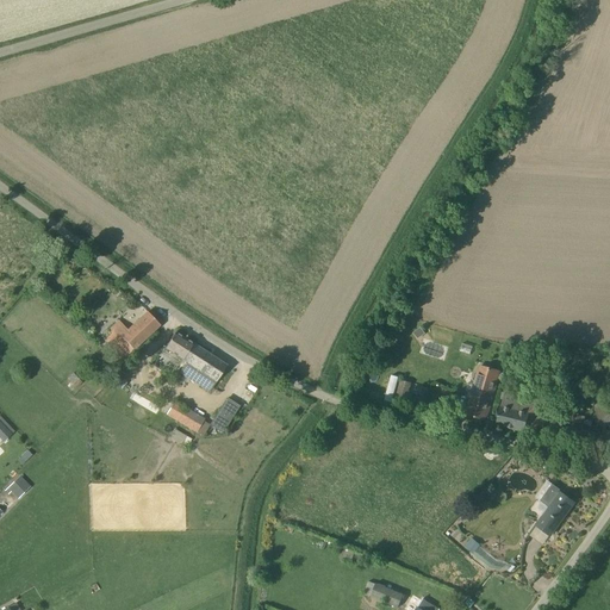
[(123,360),(134,350),(160,325),(148,312),(128,330),(119,321),(109,331),(111,334),(105,340),(114,352),(123,360)]
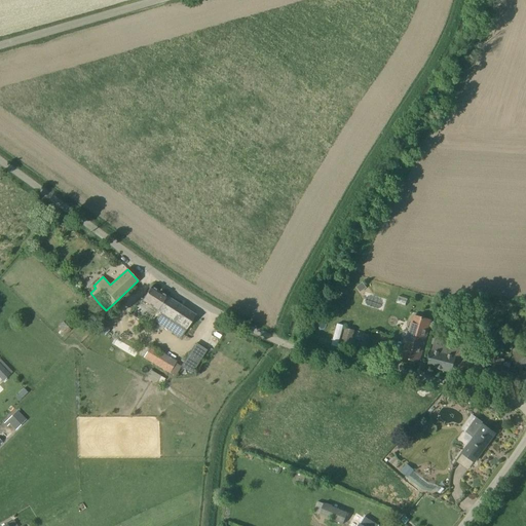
[(161,312),(155,322),(181,338),(195,315),(166,297),(166,296),(151,287),(142,301),(161,312)]
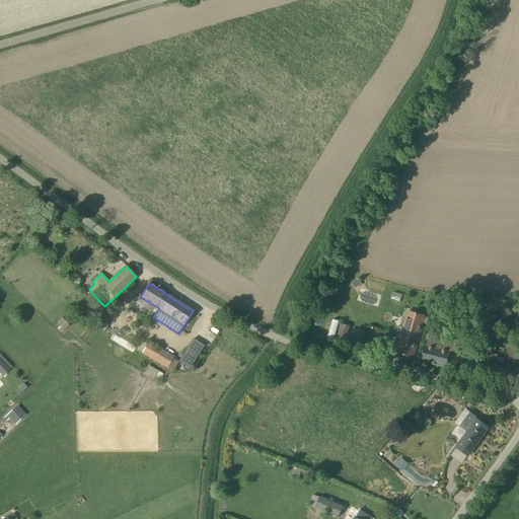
[(425,317),(409,312),(396,353),(413,358),(425,317)]
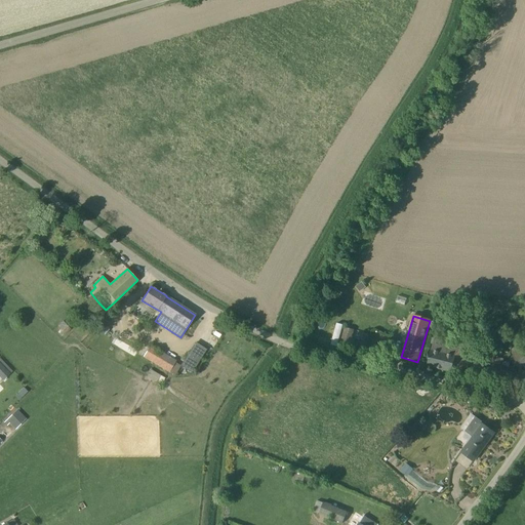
[(350,349),(352,339),(354,329),(345,327),(339,347),(350,349)]
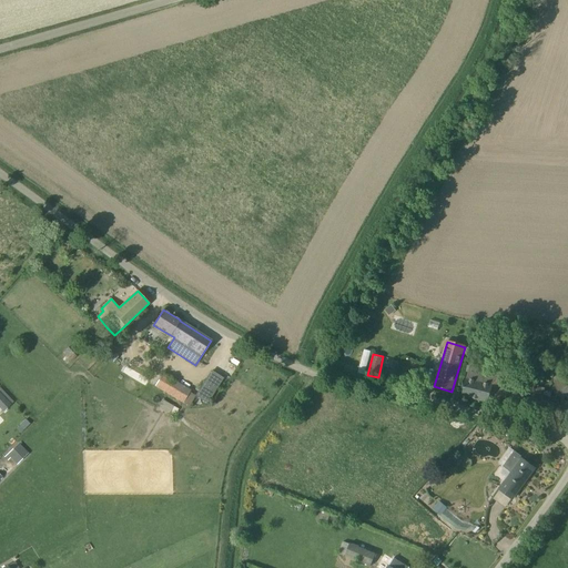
[(498,405),(506,372),(470,364),(468,379),(466,378),(462,396),(498,405)]
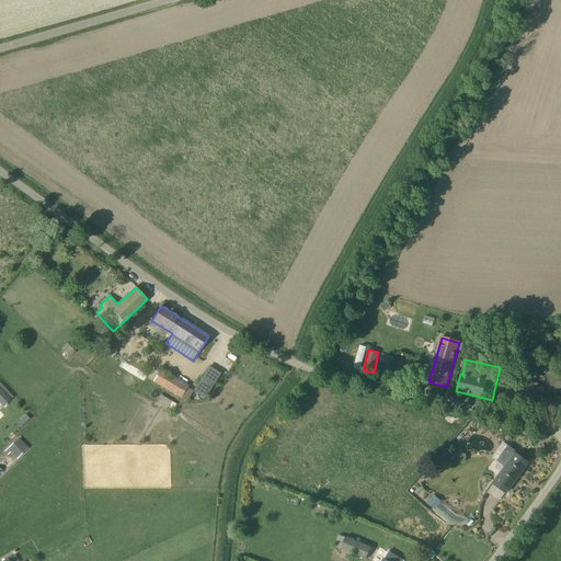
[(392,367),(379,364),(376,374),(389,377),(392,367)]
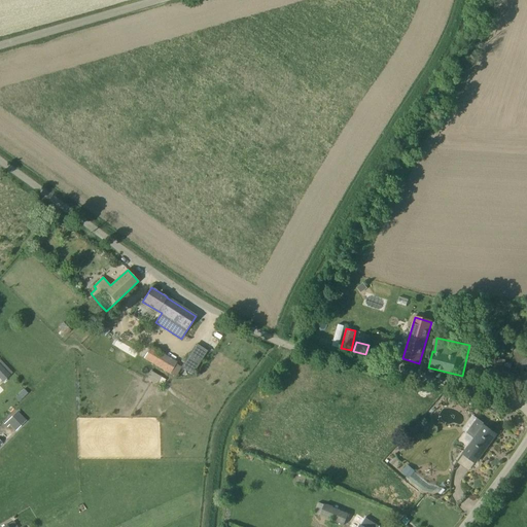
[(526,343),(511,361),(521,371),(526,364),(526,343)]
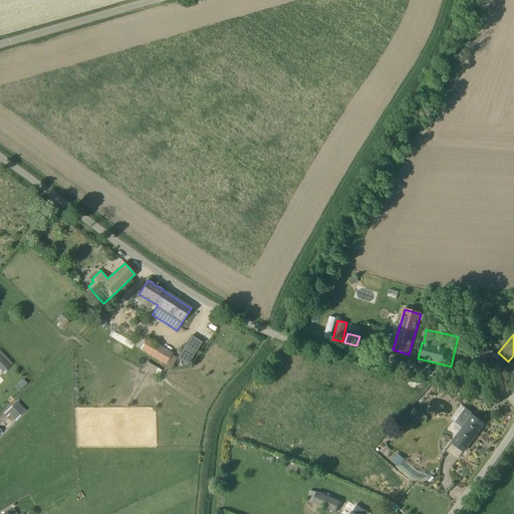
[(189,362),(202,342),(192,335),(179,355),(189,362)]
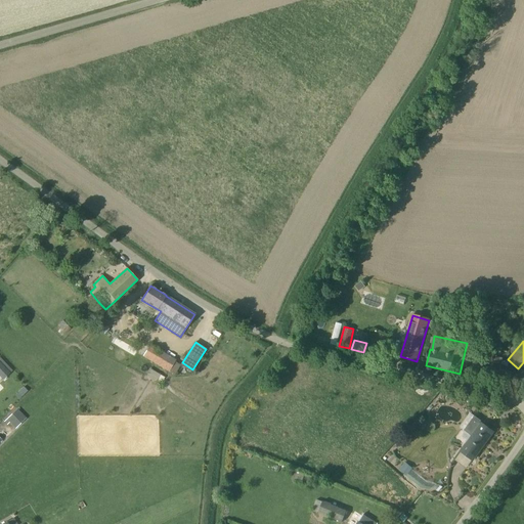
[(175,362),(175,361),(149,347),(143,357),(175,376),(180,365),(175,362)]
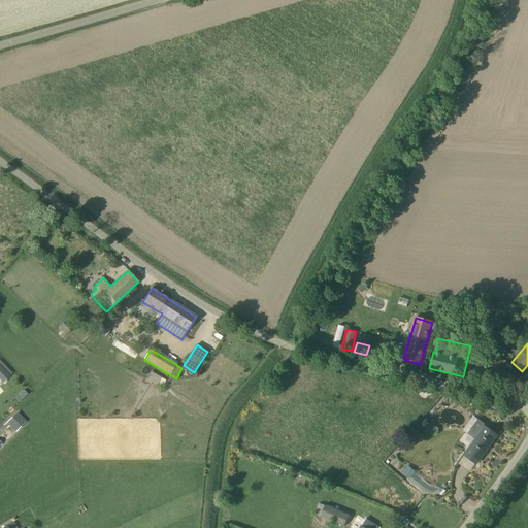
[(0,378),(3,383),(10,375),(0,364),(0,378)]
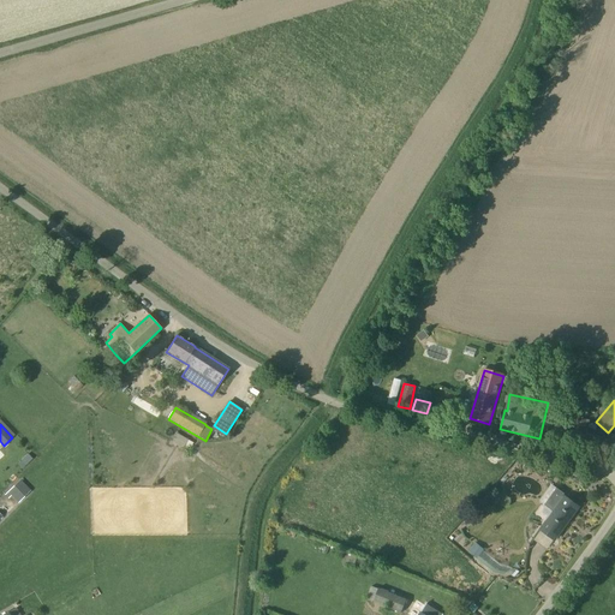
[(172,442),(189,451),(192,442),(175,434),(172,442)]
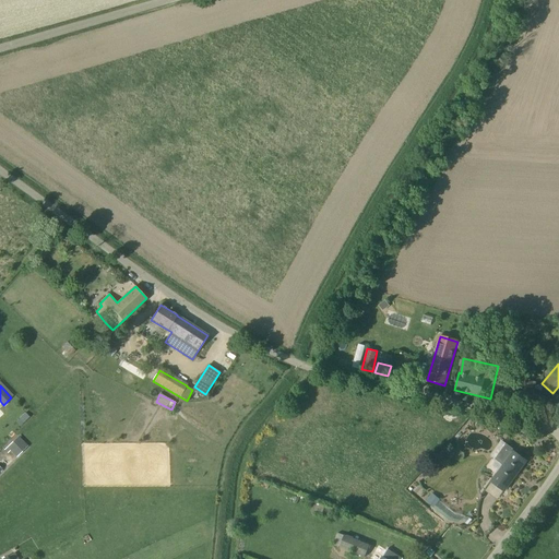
[(25,413),(20,418),(24,424),(31,418),(25,413)]
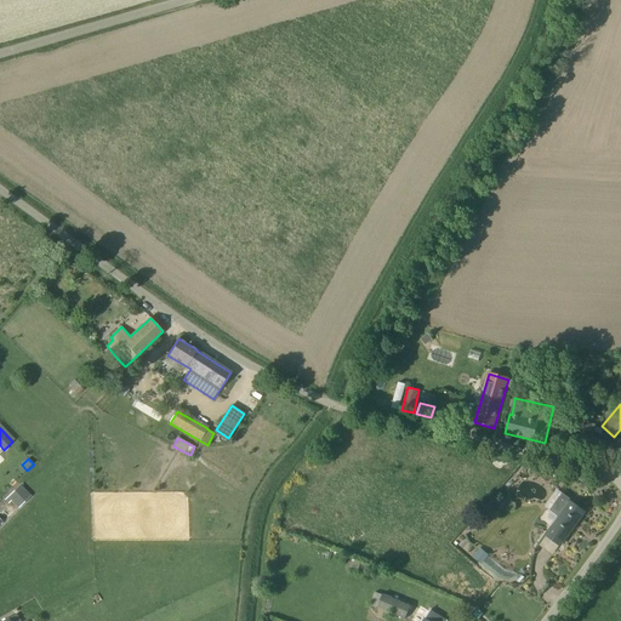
[(7,497),(18,508),(32,495),(21,484),(7,497)]
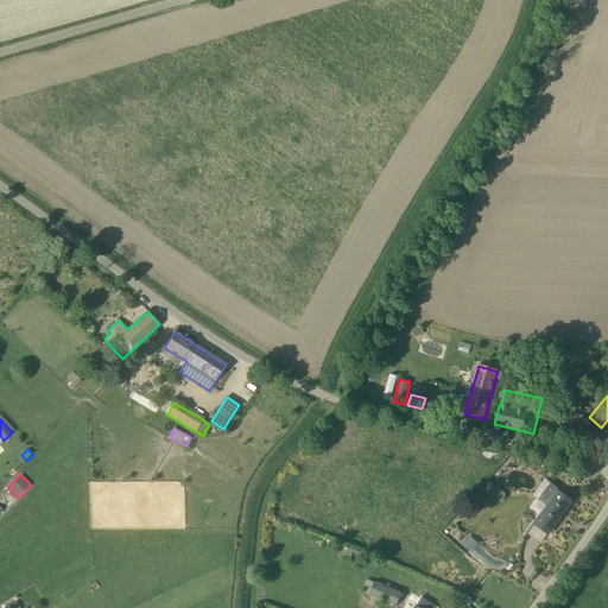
[(558,492),(557,493),(556,492),(558,488),(551,483),(538,500),(548,506),(534,524),(549,534),(572,501),(558,492)]
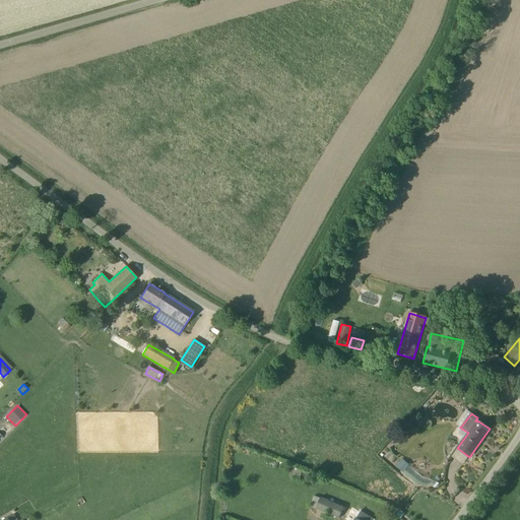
[(402,458),(396,466),(398,468),(400,470),(403,472),(404,470),(406,468),(408,465),(409,465),(404,460),(402,458)]
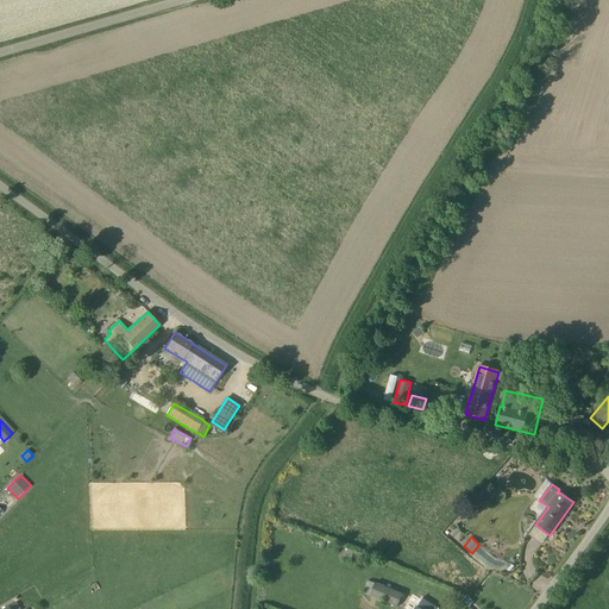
[(375,583),(368,581),(359,601),(368,604),(371,596),(397,607),(403,594),(375,583)]
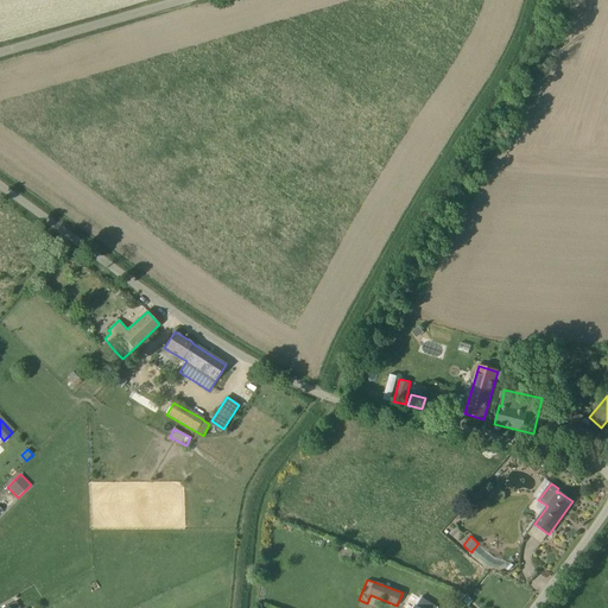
[(437,607),(422,597),(416,606),(415,607),(437,607)]
